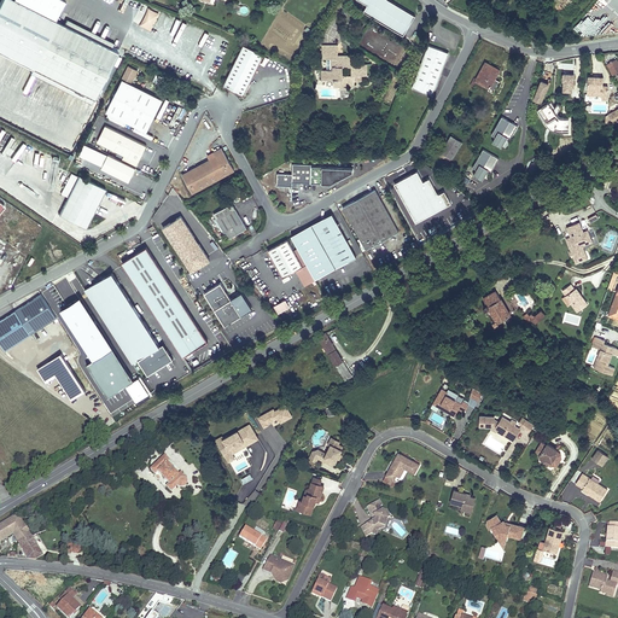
[(0,51),(25,64),(48,18),(13,0),(1,0),(0,3),(0,51)]
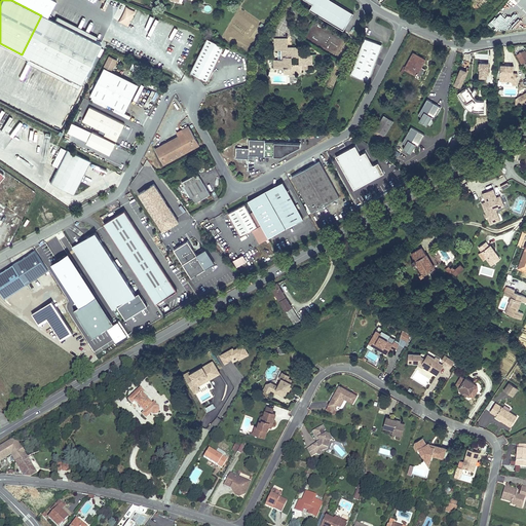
[(353,13),(331,0),(306,0),(313,4),(309,9),(343,30),(353,13)]
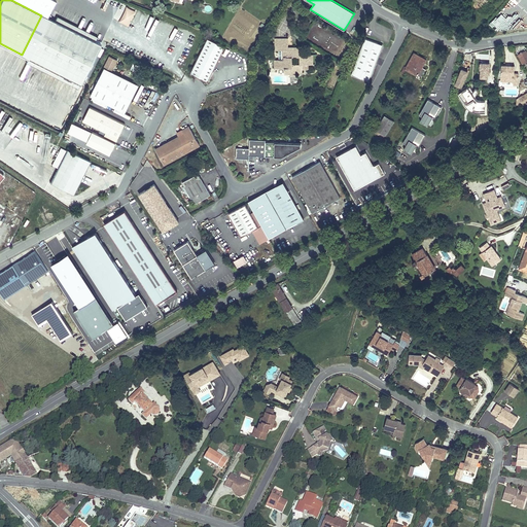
[(131,26),(136,10),(126,6),(119,23),(131,26)]
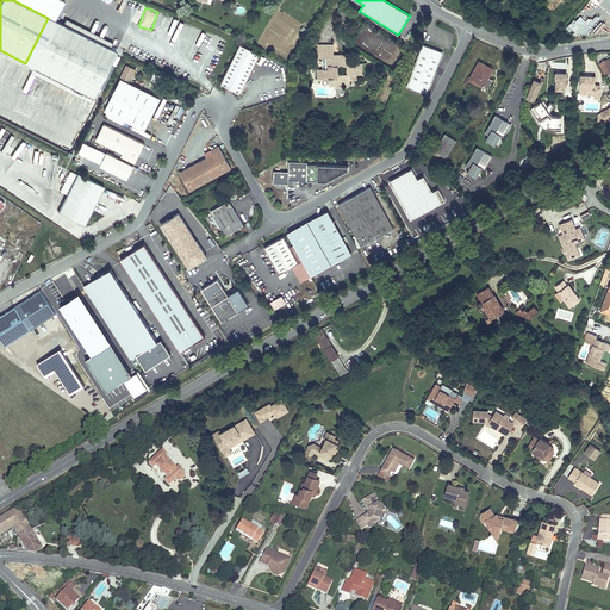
[(93,97),(116,51),(110,48),(63,25),(48,18),(25,63),(33,67),(93,97)]
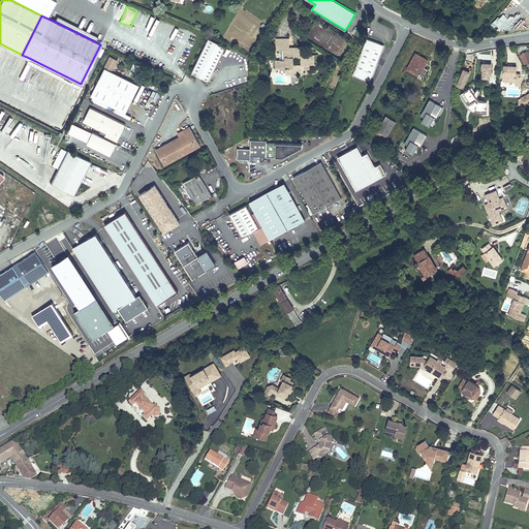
[(55,22),(95,41),(97,36),(57,17),(55,22)]
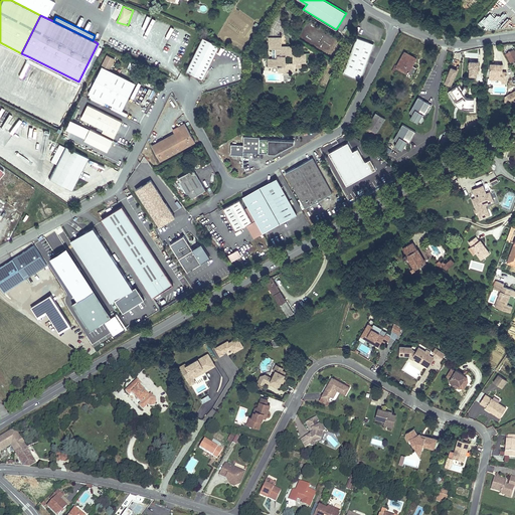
[(159,22),(154,33),(158,35),(163,24),(159,22)]
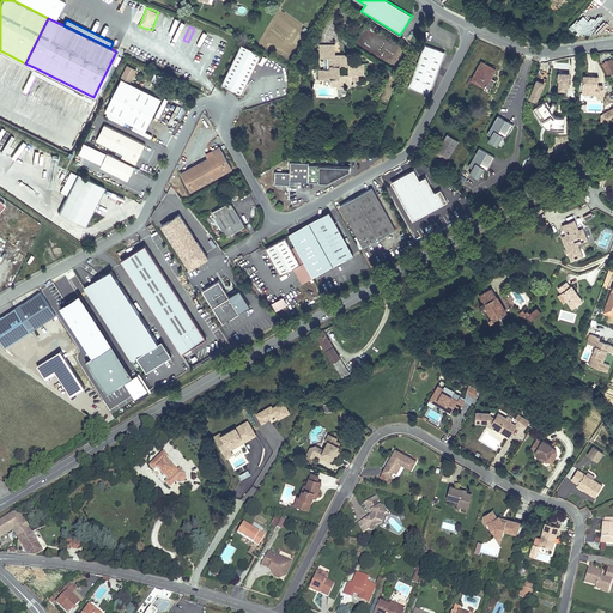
[(222,85),(242,95),(262,54),(242,44),(222,85)]
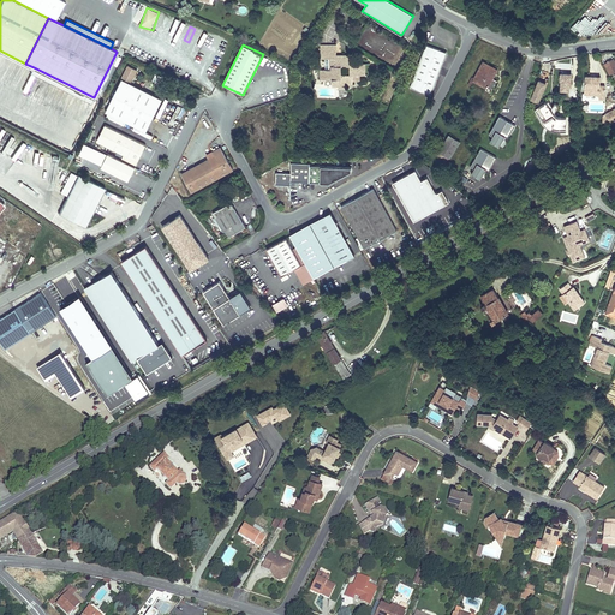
[(336,55),(336,45),(321,45),(321,58),(326,58),(330,58),(330,70),(326,70),(323,70),(323,79),(333,79),(338,79),(338,78),(341,78),(341,84),(353,84),(353,81),(359,81),(359,75),(364,75),(364,64),(352,64),(351,64),(351,55),(341,55),(341,58),(336,58),(336,55)]
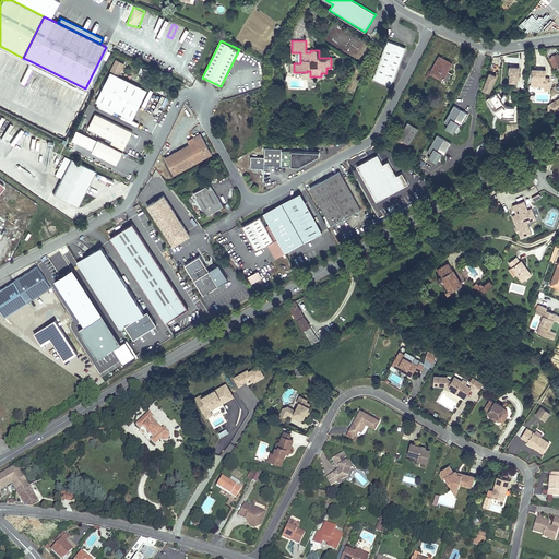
[(405,50),(400,45),(388,40),(372,80),(392,86),(405,50)]
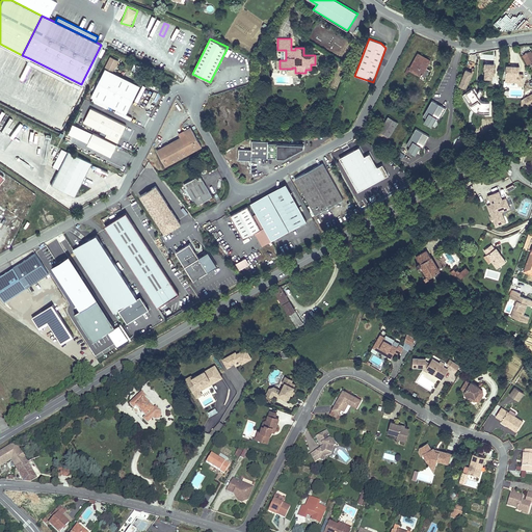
[(22,55),(0,44),(0,46),(27,60),(29,58),(22,55)]
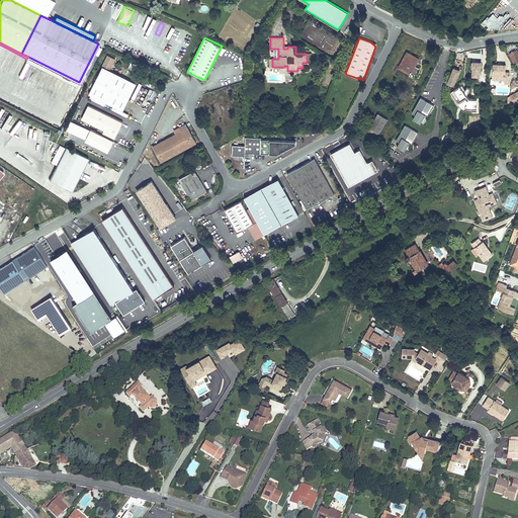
[(517,52),(517,49),(509,54),(514,63),(517,60),(517,52)]
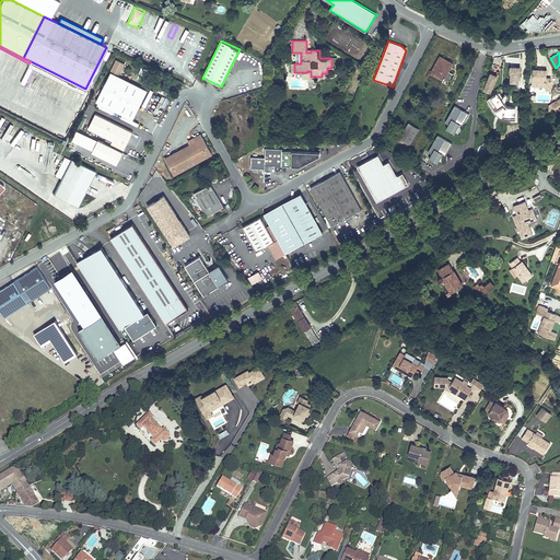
[(445,59),(440,56),(432,71),(430,70),(429,72),(432,73),(443,80),(442,81),(446,84),(453,73),(448,71),(451,66),(443,62),(445,59)]
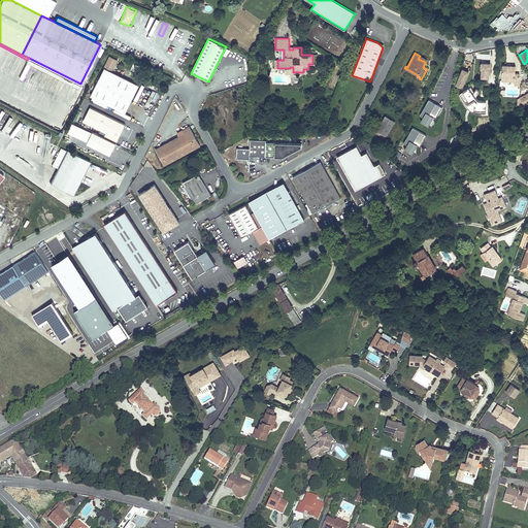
[(91,96),(126,112),(139,85),(111,71),(118,60),(110,56),(91,96)]
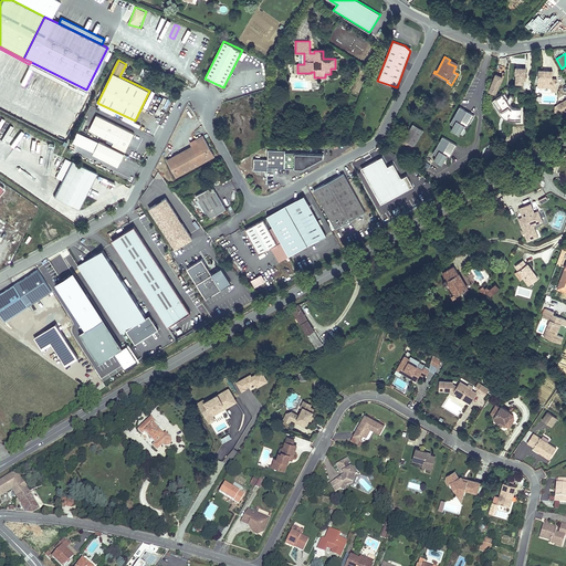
[(29,64),(28,66),(84,95),(86,90),(31,62),(29,64)]
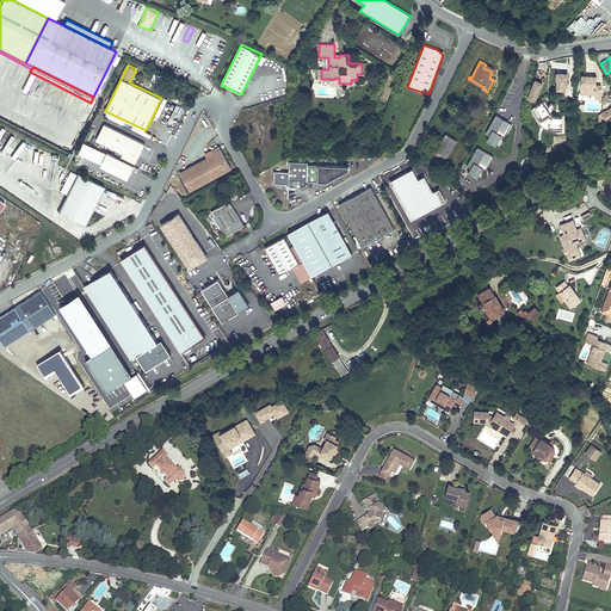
[(568,74),(557,74),(557,80),(557,90),(565,91),(566,86),(567,86),(568,74)]
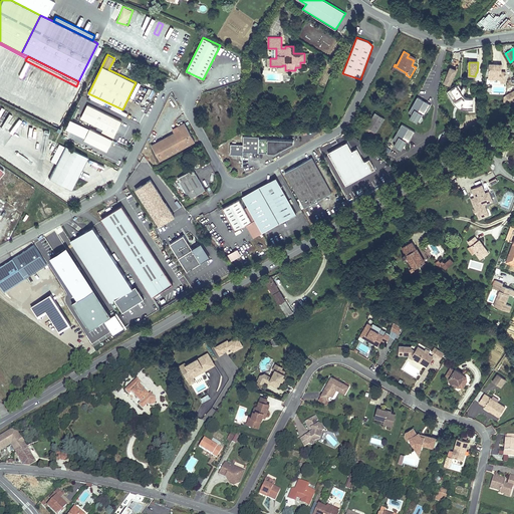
[(502,64),(489,63),(489,68),(486,68),(486,75),(489,76),(488,78),(501,79),(500,82),(505,82),(506,72),(501,72),(502,64)]
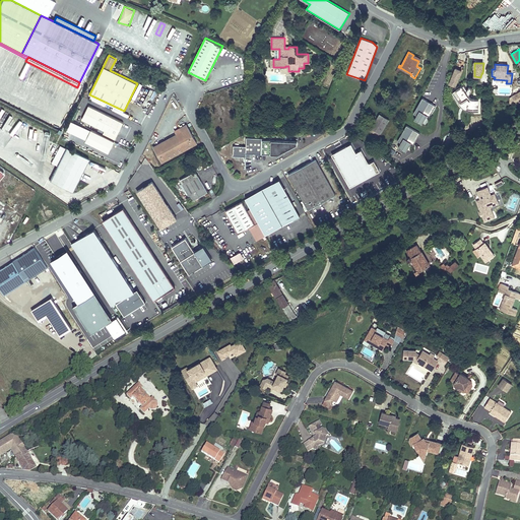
[(449,83),(455,86),(462,70),(456,68),(449,83)]
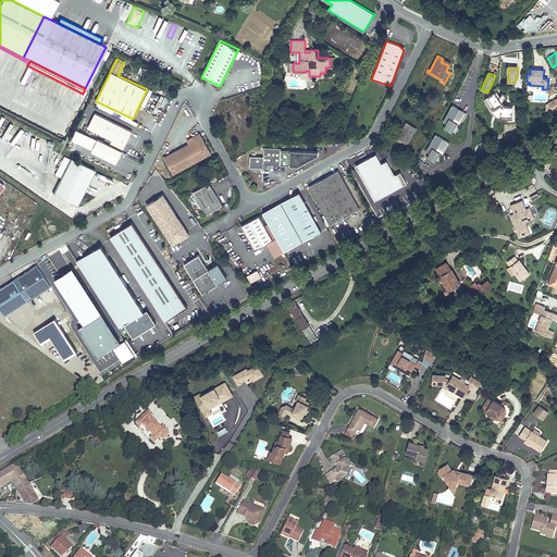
[(506,106),(503,103),(507,95),(503,93),(500,96),(497,90),(484,99),(493,112),(498,116),(504,119),(512,119),(512,106),(506,106)]
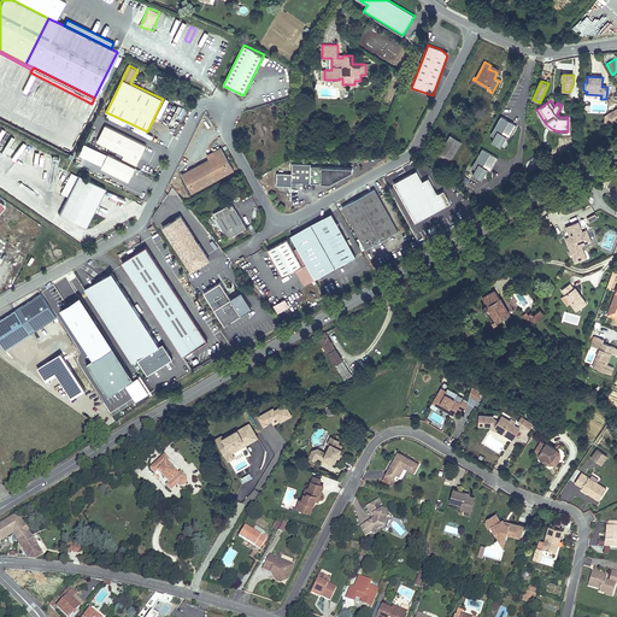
[(176,115),(182,117),(186,109),(180,105),(176,115)]
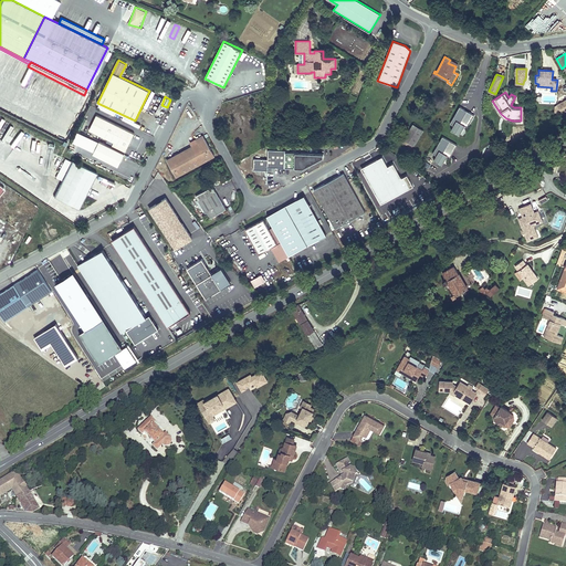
[(98,104),(97,107),(114,115),(115,113),(98,104)]
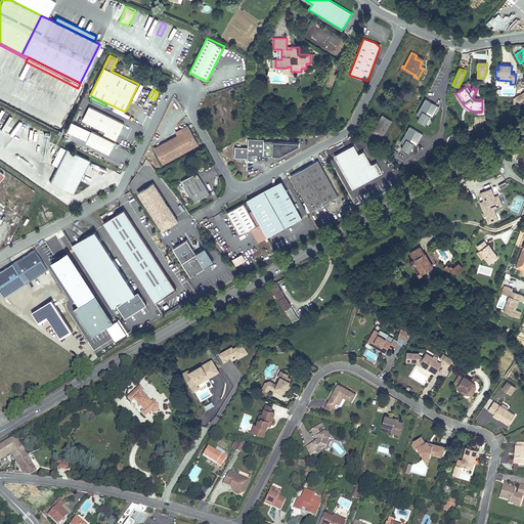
[(439,106),(426,98),(417,114),(421,116),(418,121),(425,125),(430,116),(433,117),(439,106)]
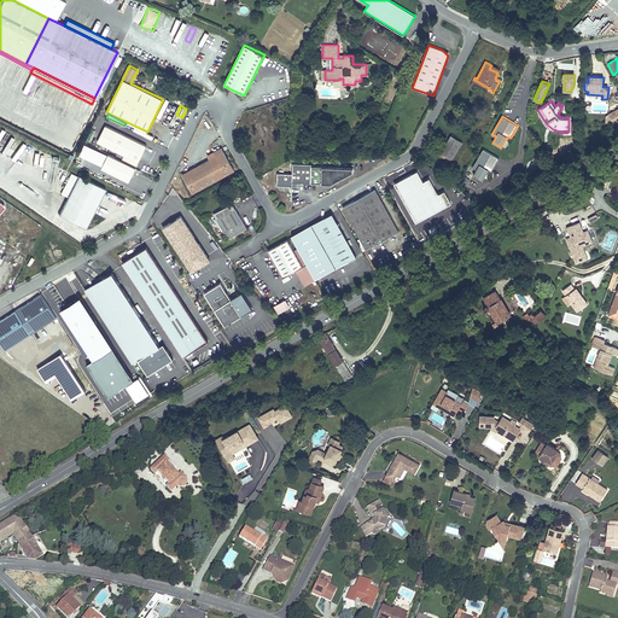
[(105,124),(98,141),(124,155),(122,159),(109,152),(101,168),(128,181),(146,145),(105,124)]
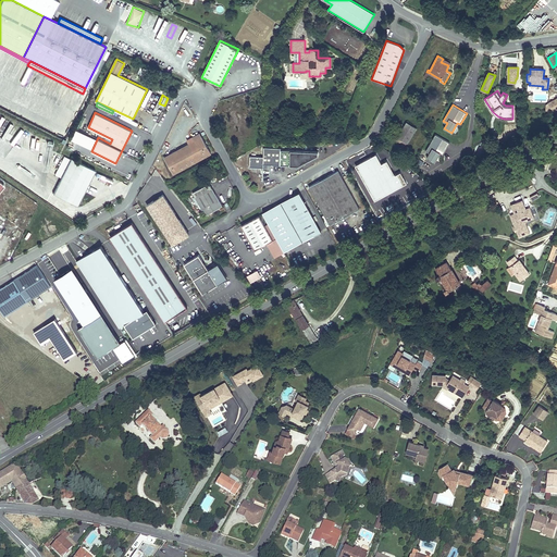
[(417,128),(407,122),(397,137),(407,143),(417,128)]
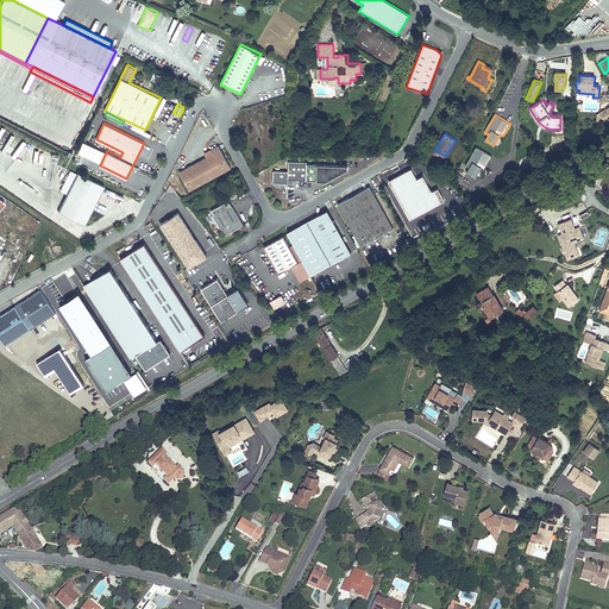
[(491,156),(476,146),(466,164),(470,167),(466,173),(476,177),(482,167),(484,169),(491,156)]
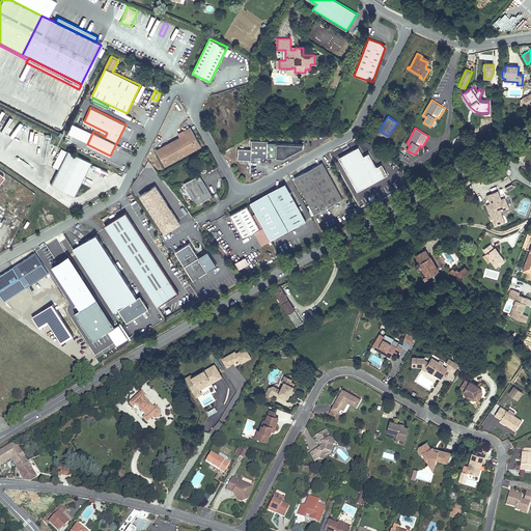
[(165,166),(201,145),(193,131),(186,135),(157,150),(165,166)]
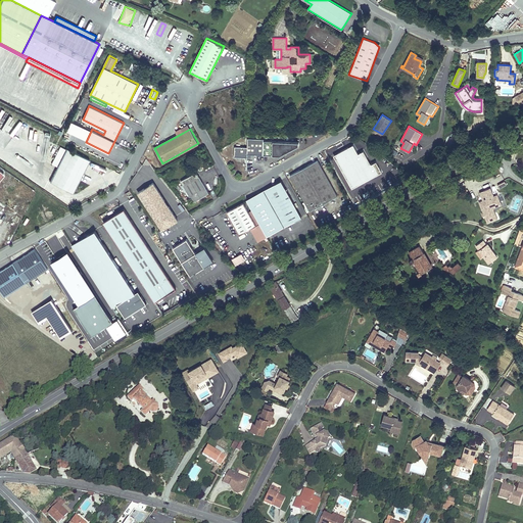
[(264,155),(264,139),(247,138),(247,147),(235,147),(234,157),(238,157),(241,157),(247,157),(247,154),(264,155)]
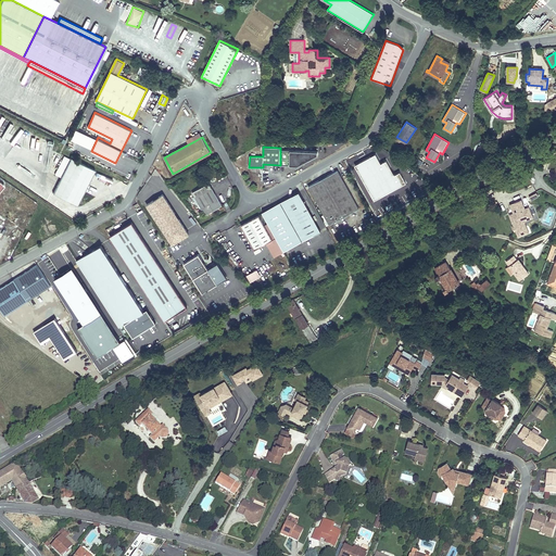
[(53,193),(77,205),(95,169),(71,158),(53,193)]
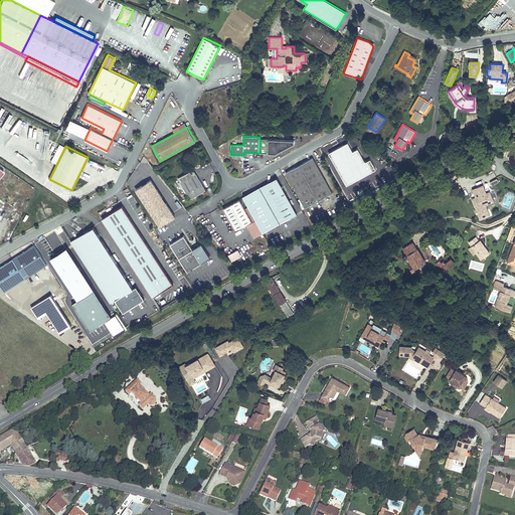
[(299,165),(286,172),(301,199),(305,207),(332,193),(313,158),(299,165)]
